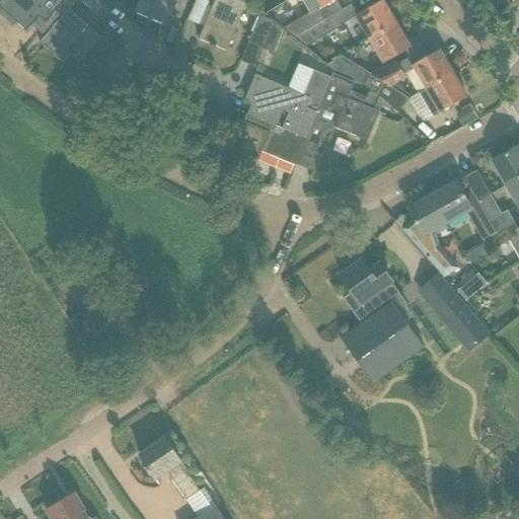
[(1,0),(0,2),(0,7),(3,11),(4,11),(1,14),(12,24),(15,21),(26,31),(33,23),(40,28),(58,8),(63,3),(65,0),(1,0)]
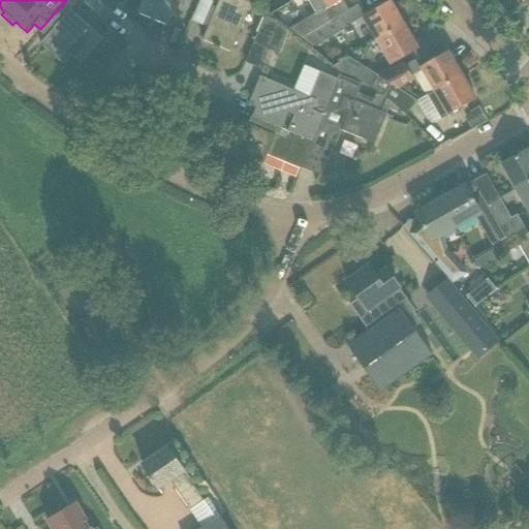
[(99,0),(79,0),(99,18),(109,7),(99,0)]
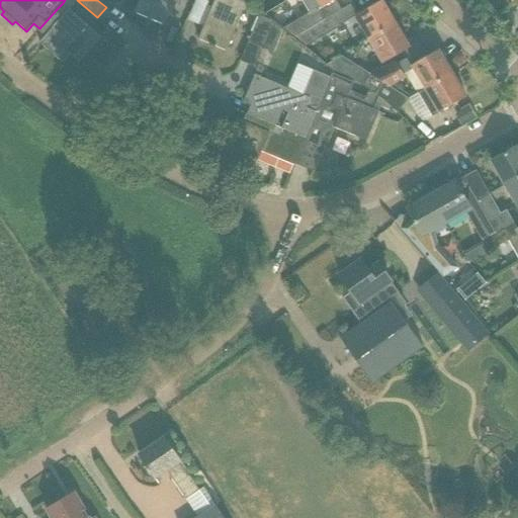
[(97,0),(106,7),(106,6),(110,9),(117,0),(97,0)]
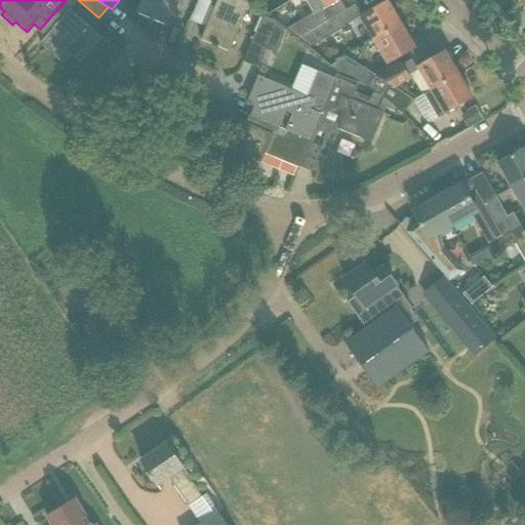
[(142,0),(136,12),(166,25),(175,2),(183,4),(185,0),(142,0)]
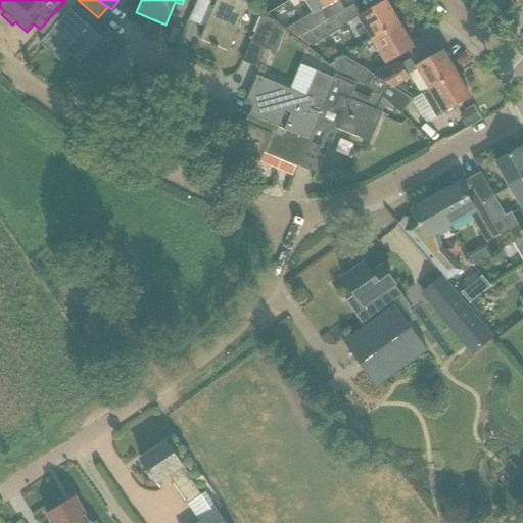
[(211,44),(211,45),(217,48),(217,47),(228,51),(246,9),(248,2),(242,0),(216,0),(214,7),(209,6),(201,25),(205,27),(200,40),(211,44)]
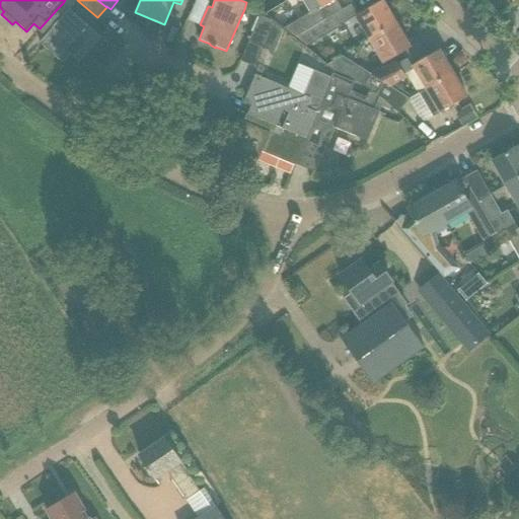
[(284,28),(295,38),(324,19),(318,10),(335,0),(302,0),(310,13),(288,25),(284,28)]
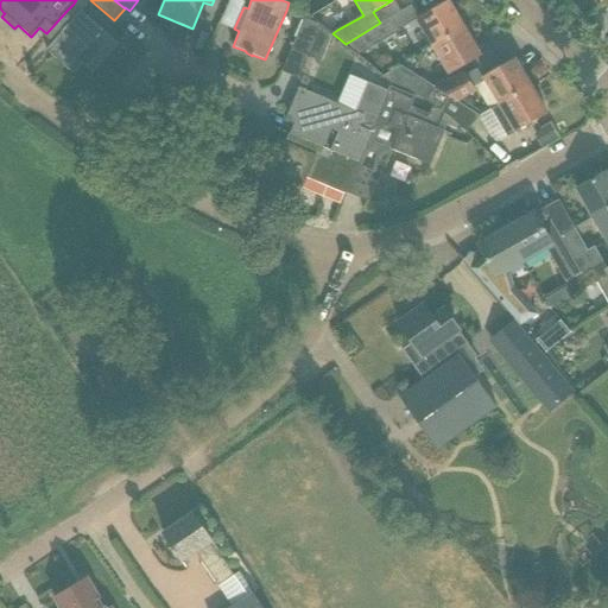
[(416,20),(432,46),(463,27),(448,1),(416,20)]
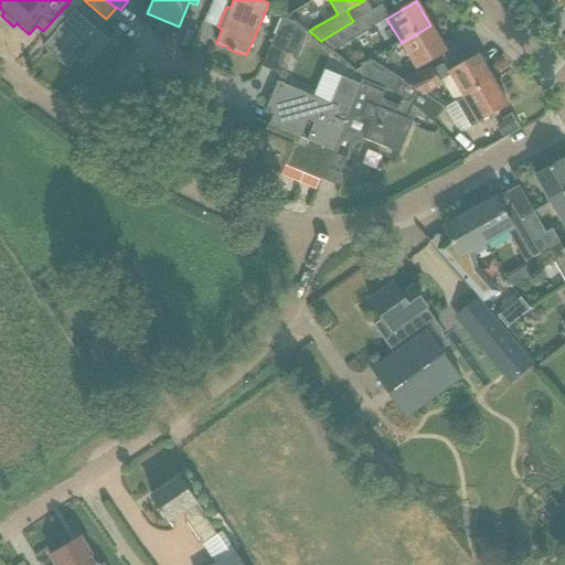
[(100,32),(75,10),(68,3),(63,9),(43,31),(51,38),(43,46),(67,68),(76,59),(86,67),(105,46),(95,38),(100,32)]
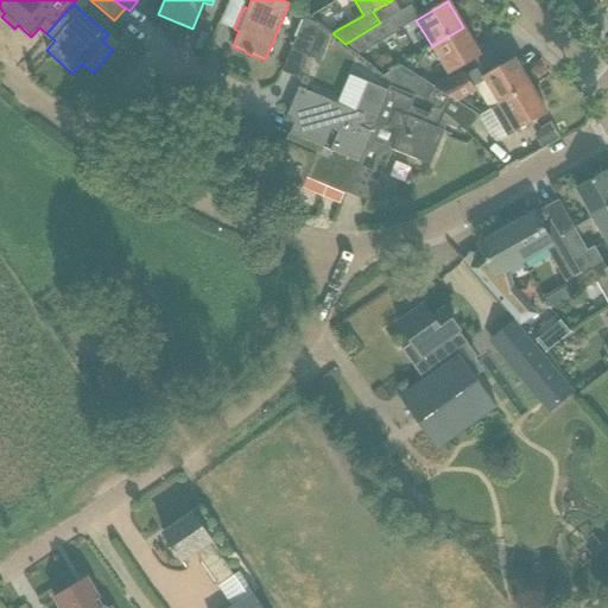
[(321,62),(333,36),(321,23),(305,17),(283,73),(298,78),(308,56),(321,62)]
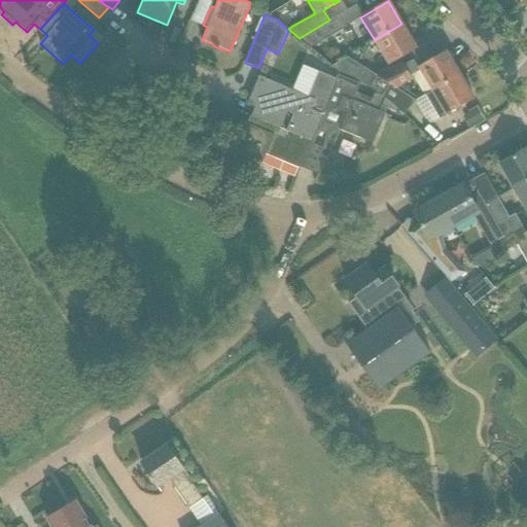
[(339,14),(329,20),(300,38),(311,47),(345,27),(339,14)]
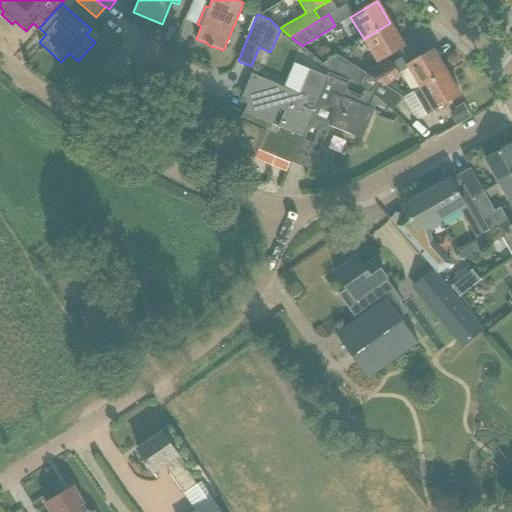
[(390,23),(364,39),(378,63),(404,48),(390,23)]
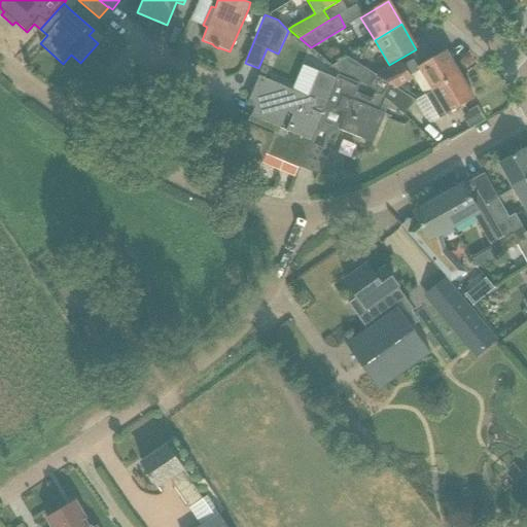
[(419,67),(433,91),(459,75),(446,51),(427,62),(419,67)]
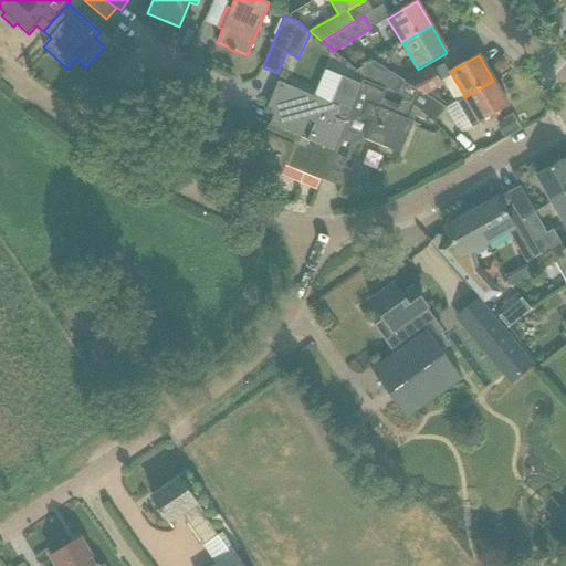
[(381,85),(394,94),(401,82),(389,73),(371,62),(357,71),(365,77),(381,85)]
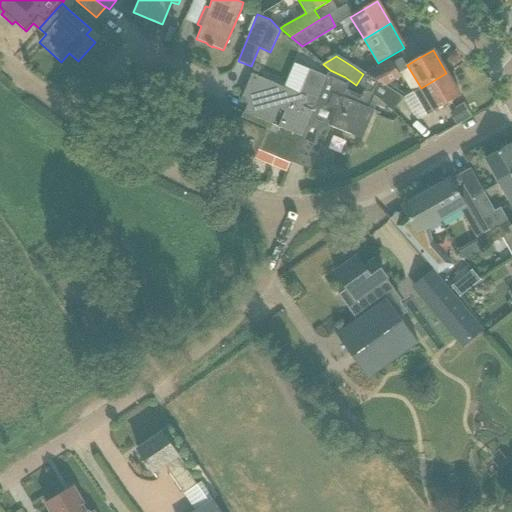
[(252,74),(240,102),(248,105),(244,113),(271,125),(272,125),(278,109),(285,112),(278,127),(279,127),(285,130),(285,131),(301,137),(312,110),(311,110),(325,76),(309,69),(294,63),(284,87),(283,87),(252,74)]
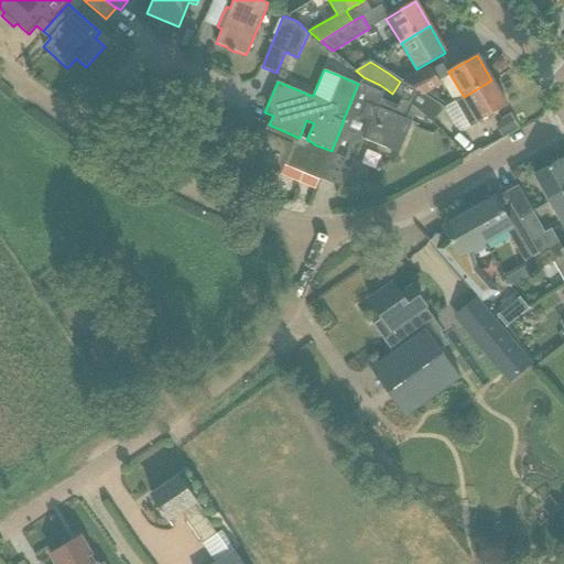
[(427,91),(438,85),(440,84),(432,69),(402,83),(400,82),(392,94),(400,99),(405,102),(414,89),(429,98),(427,91)]
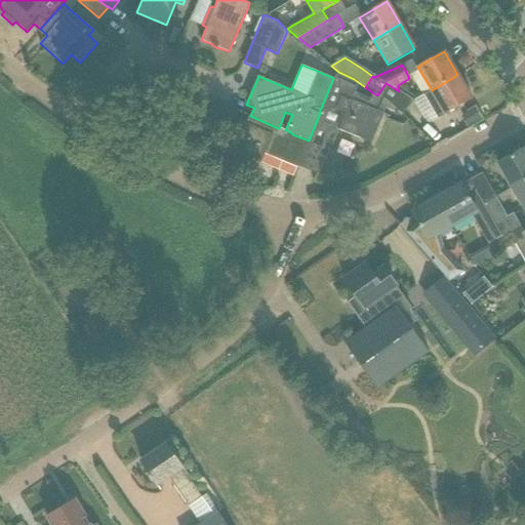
[(309,140),(297,166),(319,175),(331,145),(332,146),(338,129),(371,144),(384,114),(378,112),(380,107),(384,99),(377,95),(372,92),(370,98),(356,92),(359,85),(334,75),(333,78),(319,113),(320,113),(309,140)]
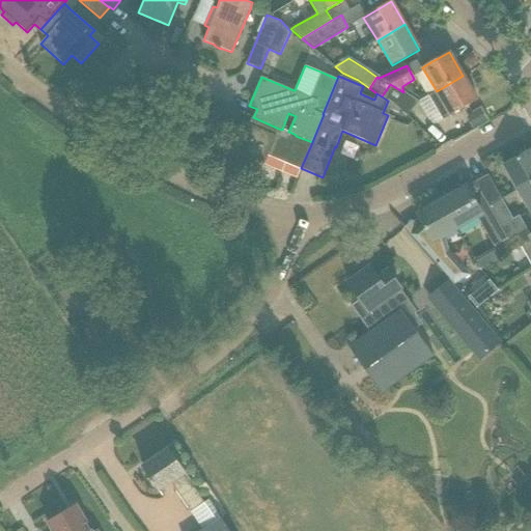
[(463,76),(437,91),(428,95),(443,120),(477,100),(463,76)]
